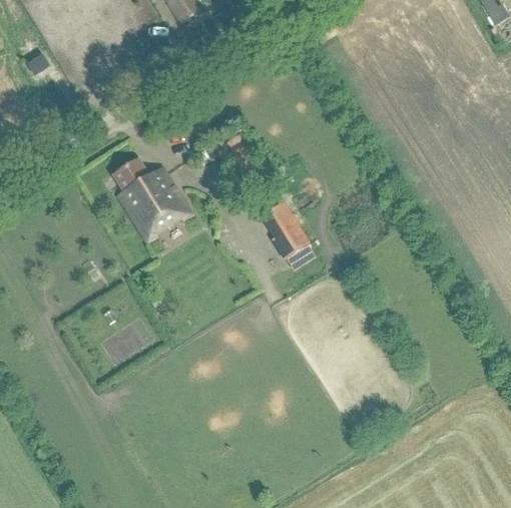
[(165,0),(179,23),(196,12),(188,0),(165,0)]
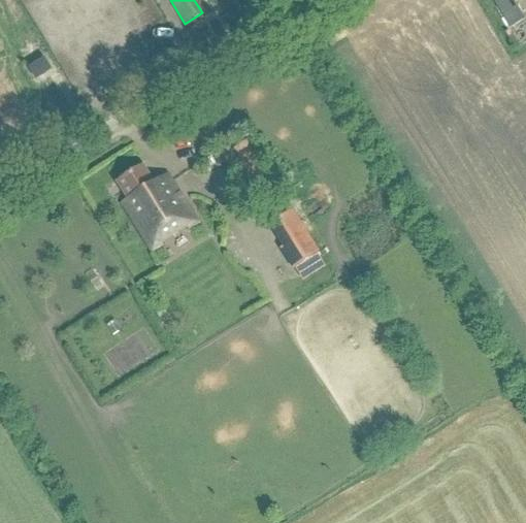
[(491,0),(506,27),(523,18),(514,2),(508,5),(505,0),(491,0)]
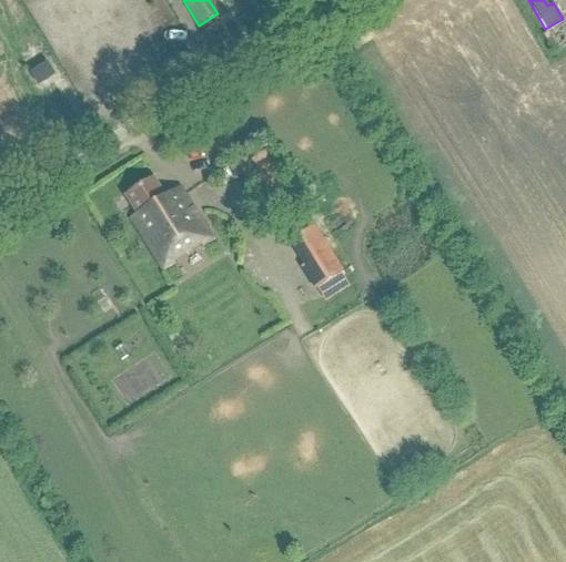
[(46,60),(30,69),(38,81),(52,71),(46,60)]
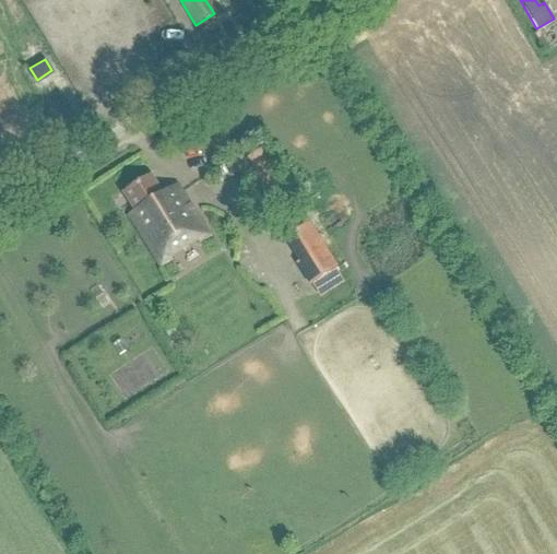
[(245,154),(265,188),(282,178),(261,143),(245,154)]
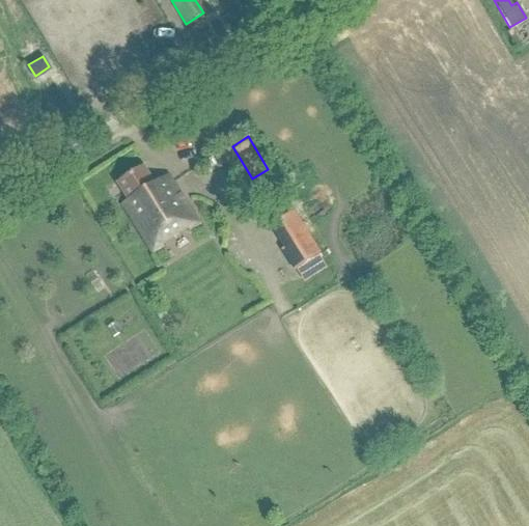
[(127,197),(120,201),(150,249),(196,220),(167,173),(154,182),(141,163),(115,180),(127,197)]
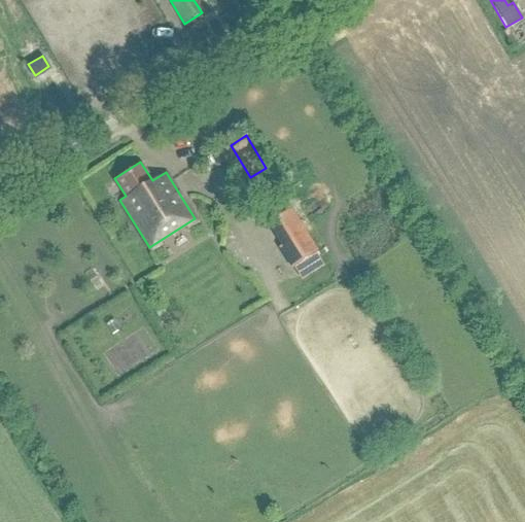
[(317,249),(290,206),(266,221),(280,243),(277,245),(290,267),(317,249)]
